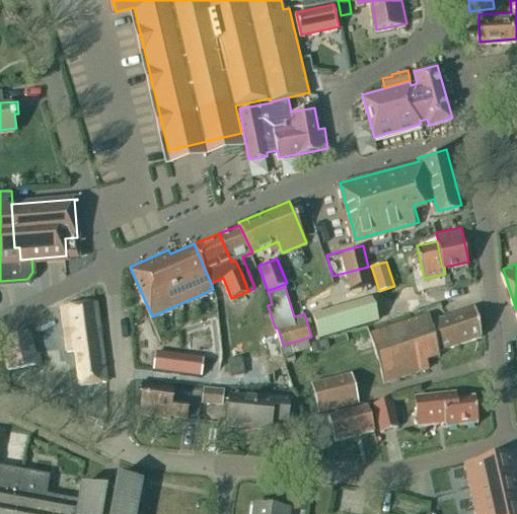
[(81,382),(106,379),(96,301),(62,305),(68,350),(76,349),(81,382)]
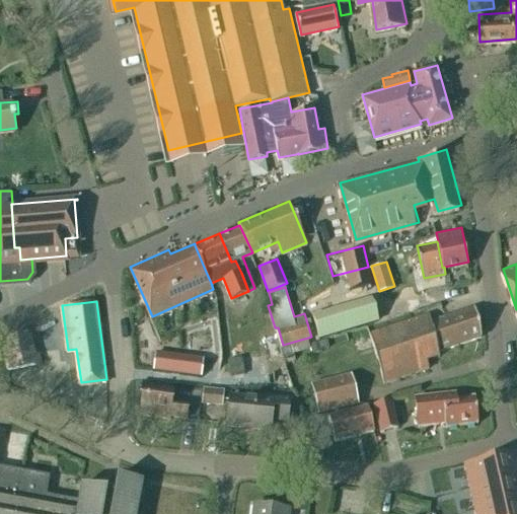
[(368,302),(349,308),(354,325),(373,319),(368,302)]
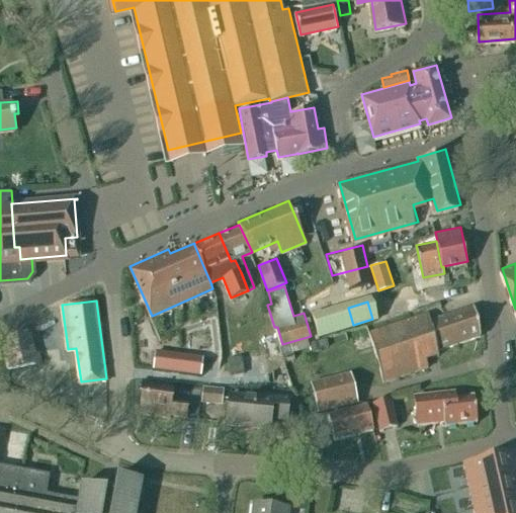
[(438,348),(481,334),(475,303),(431,318),(429,311),(371,331),(384,379),(429,363),(427,356),(439,352),(438,348)]
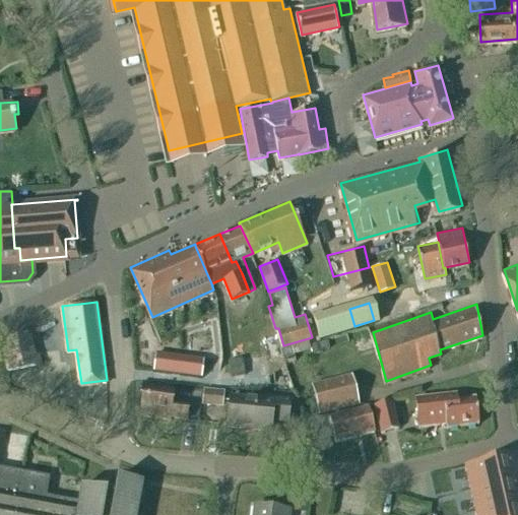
[(374,342),(371,331),(363,333),(366,344),(374,342)]
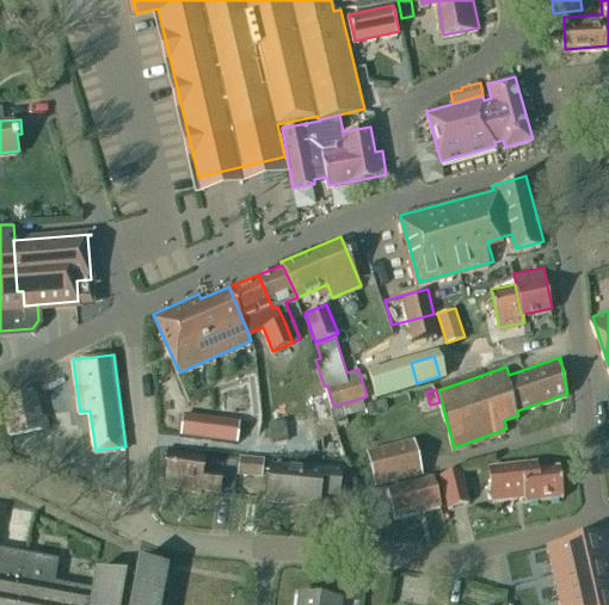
[(325,390),(308,394),(313,419),(331,415),(325,390)]
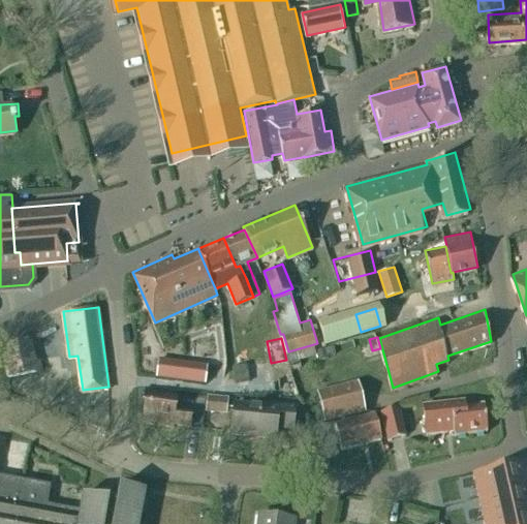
[(9,374),(42,367),(41,359),(37,360),(33,340),(3,346),(9,374)]
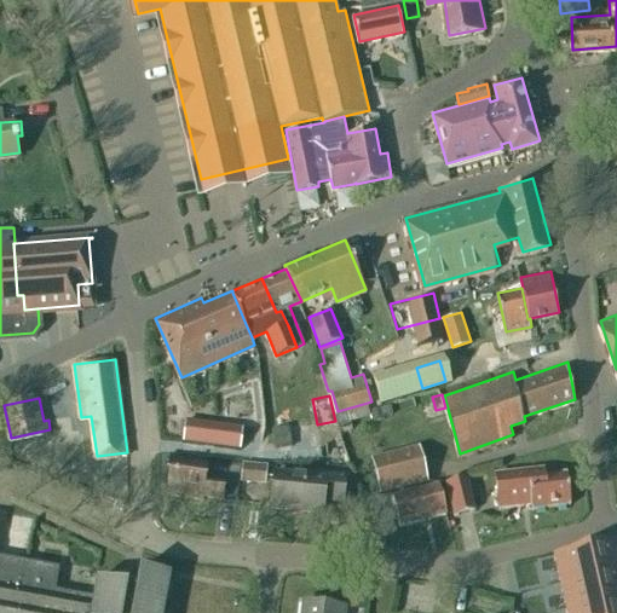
[(384,415),(384,414),(381,405),(373,408),(376,417),(384,415)]
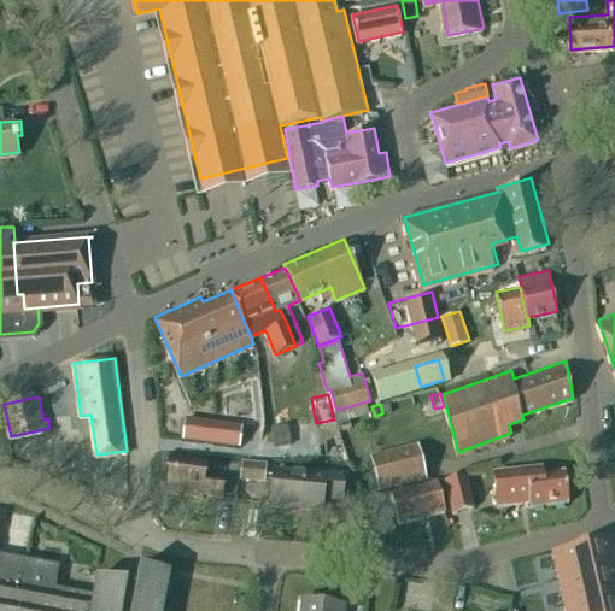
[(183,435),(183,438),(241,445),(244,424),(220,422),(186,417),(186,418),(204,421),(201,438),(183,435)]
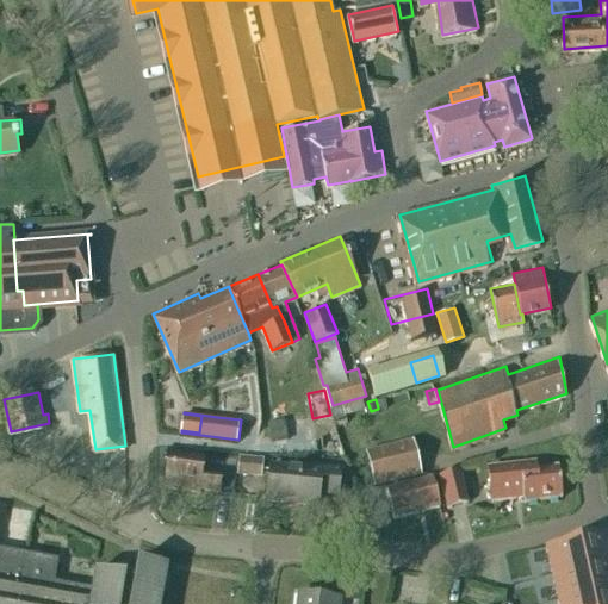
[(334,418),(336,425),(348,422),(346,415),(334,418)]
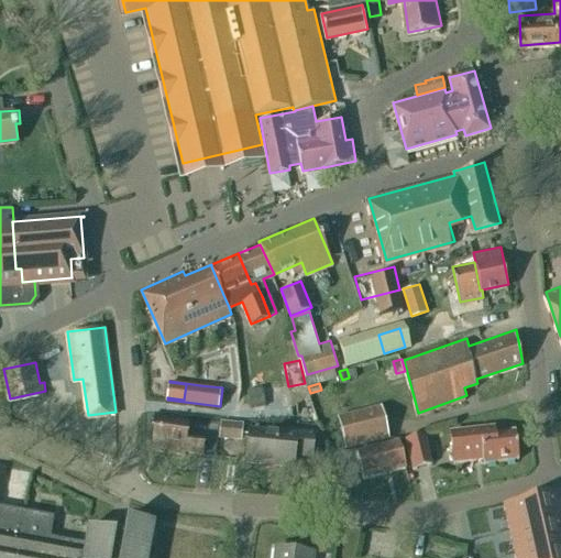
[(248,387),(251,406),(267,404),(264,385),(248,387)]
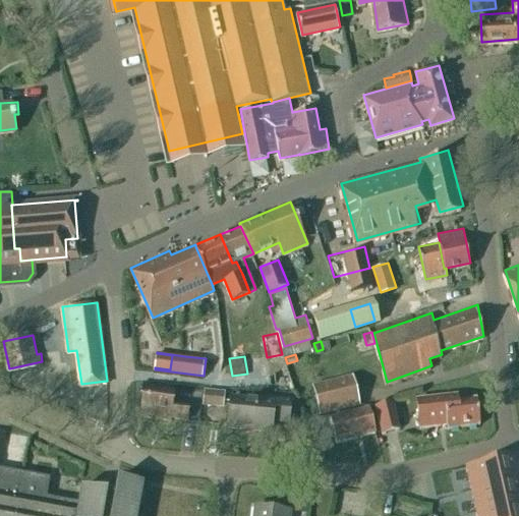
[(312,383),(321,413),(361,403),(354,373),(312,383)]
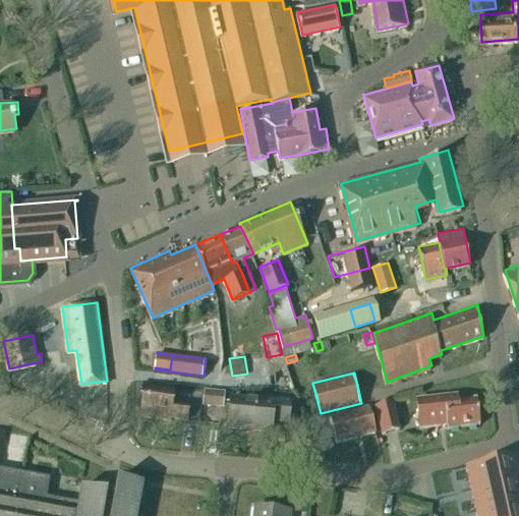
[(186,417),(189,402),(174,400),(176,385),(142,380),(140,413),(172,417),(172,414),(186,417)]
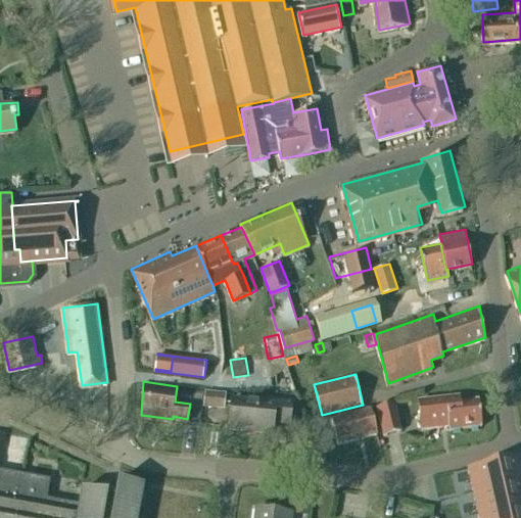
[(227,390),(205,388),(203,405),(225,407),(227,390)]
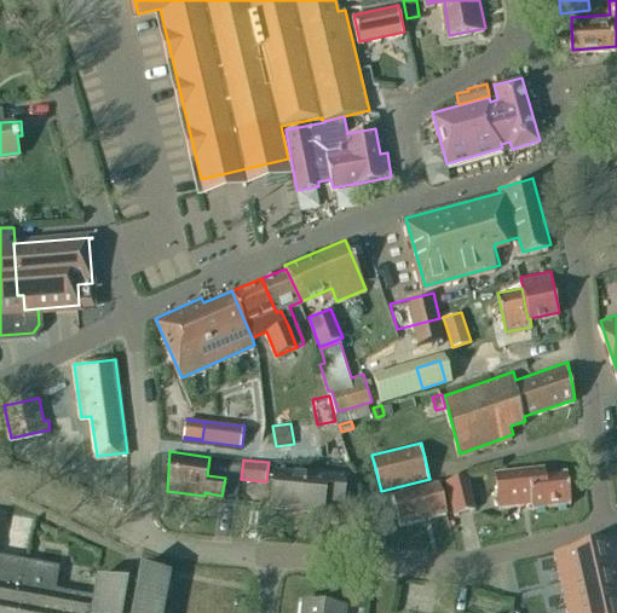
[(344,502),(346,473),(312,469),(311,474),(275,470),(271,504),(323,510),(324,501),(344,502)]
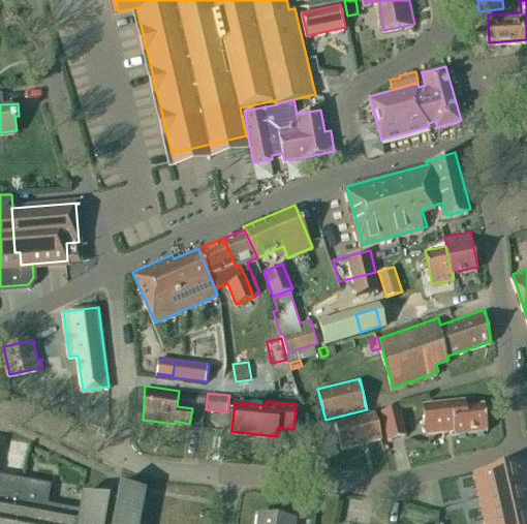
[(453,402),(433,404),(425,404),(428,431),(454,428),(455,433),(488,429),(485,403),(453,406),(453,402)]
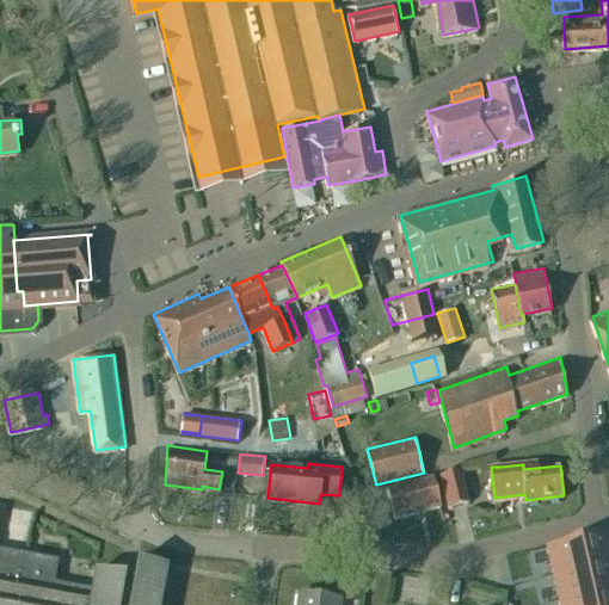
[(469,500),(461,468),(441,474),(449,506),(469,500)]
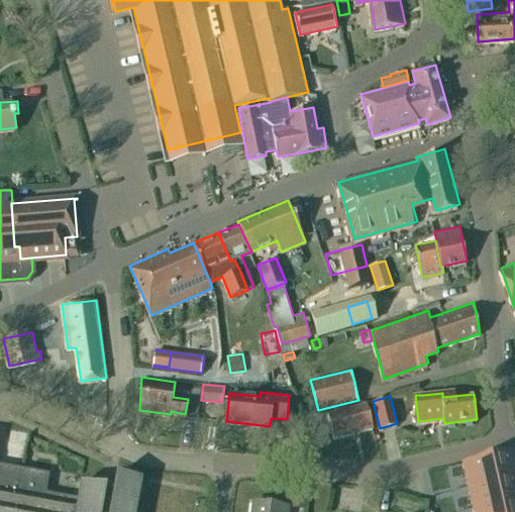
[(334,436),(374,426),(367,402),(328,412),(334,436)]
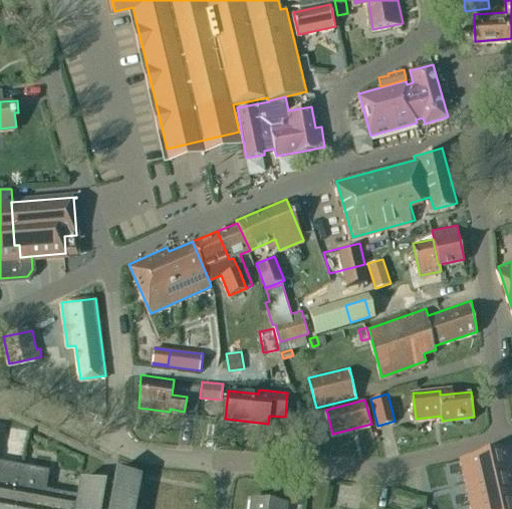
[(5,453),(26,457),(30,436),(9,432),(5,453)]
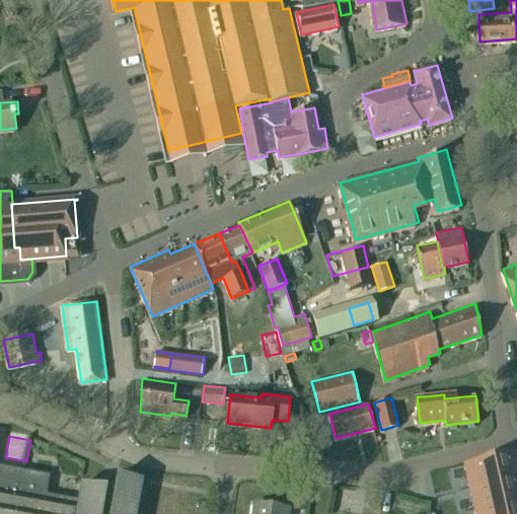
[(474,459),(465,462),(470,486),(516,474),(516,456),(515,450),(474,459)]
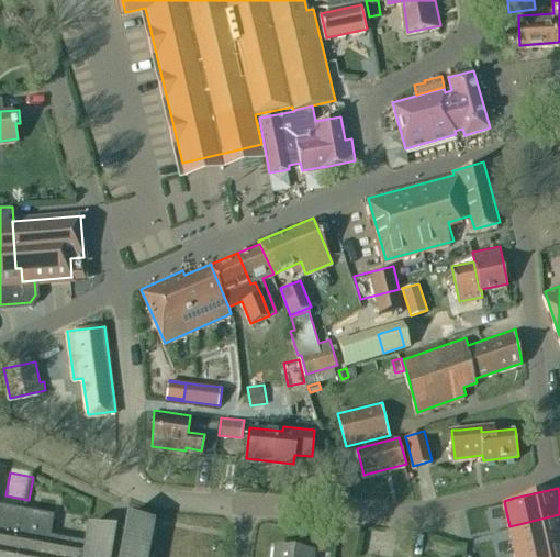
[(0,556),(147,556),(155,519),(127,513),(125,528),(89,523),(87,539),(52,533),(55,513),(0,502),(0,556)]
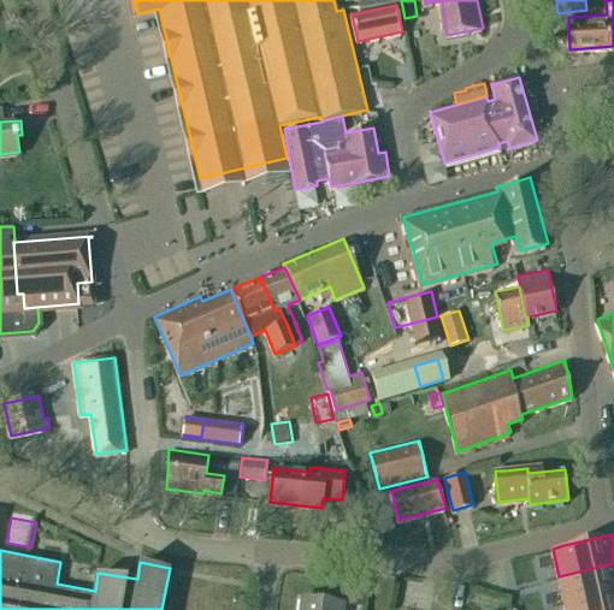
[(613,563),(559,576),(565,603),(613,591),(613,563)]
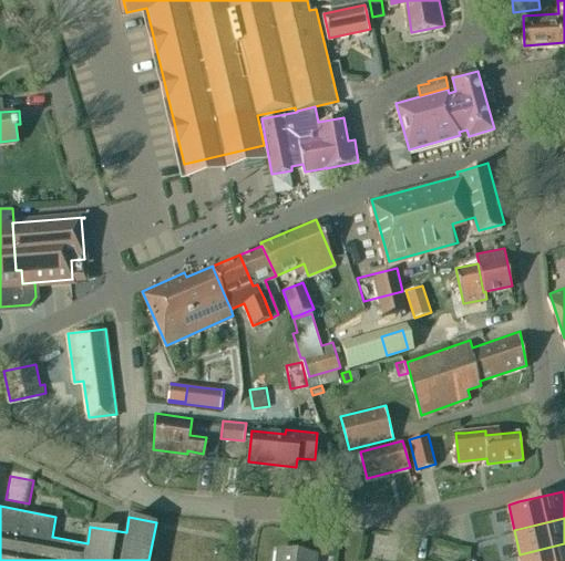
[(337,539),(319,537),(317,554),(336,557),(337,539)]
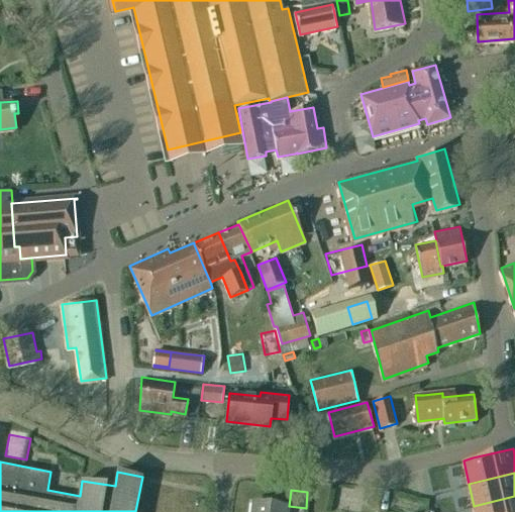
[(514,496),(474,506),(475,511),(514,511),(514,496)]
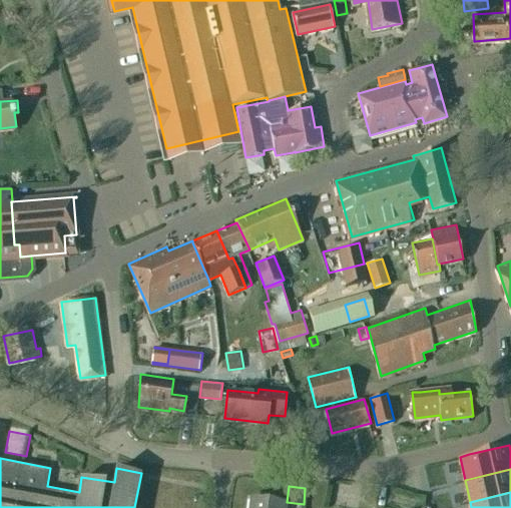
[(252,497),(250,507),(286,507),(287,501),(252,497)]
